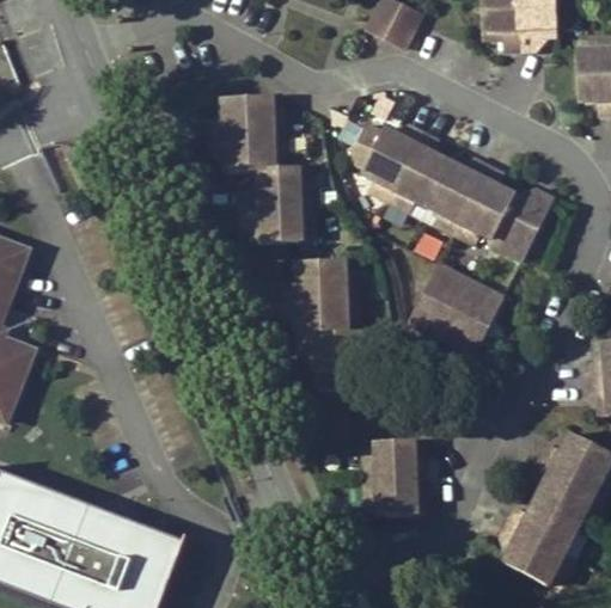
[(376,0),(362,30),(408,49),(425,11),(399,0),(376,0)]
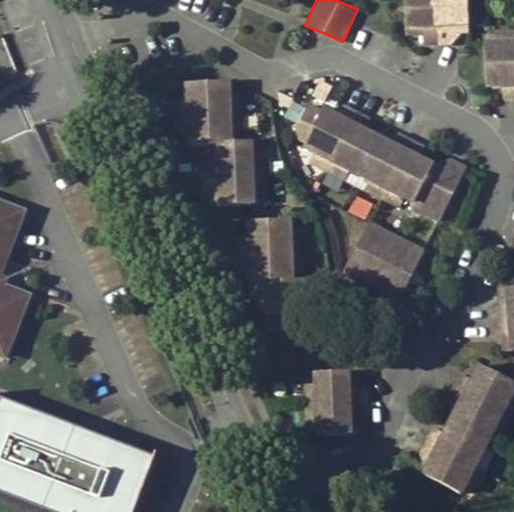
[(404,0),(409,35),(424,33),(425,43),(452,40),(451,30),(470,29),(466,0),(404,0)]
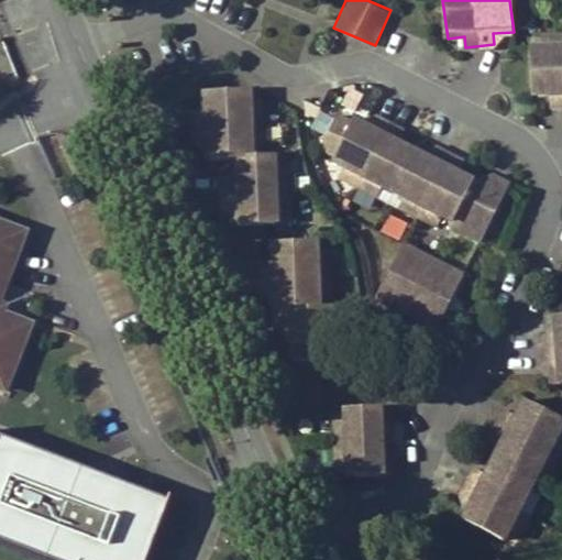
[(561,37),(541,40),(541,47),(527,48),(531,94),(547,92),(549,107),(561,105),(561,37)]
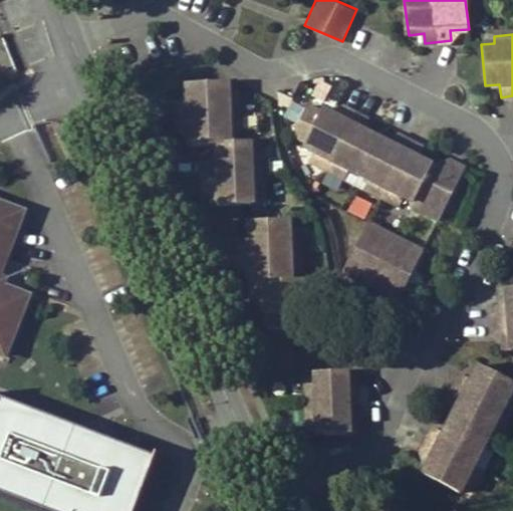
[(227,93),(226,81),(189,83),(190,98),(175,99),(176,130),(189,129),(189,144),(210,143),(211,159),(201,159),(202,188),(212,187),(213,204),(245,203),(251,203),(251,191),(261,191),(259,153),(250,154),(250,142),(229,143),(228,131),(237,131),(237,111),(236,93),(227,93)]
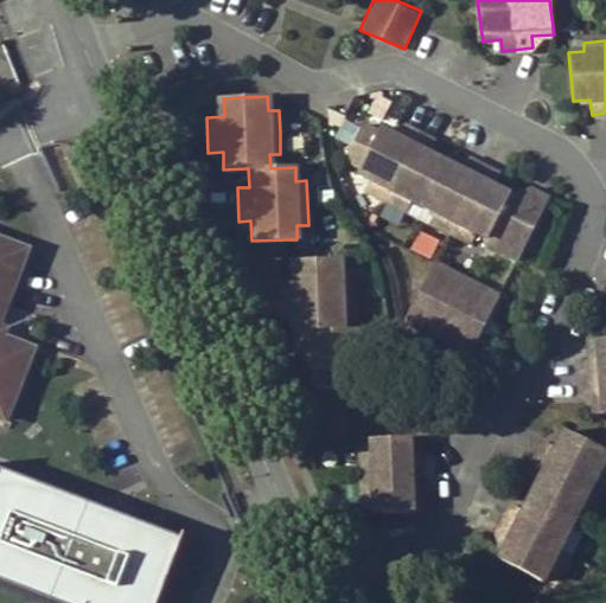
[(480,238),(518,257),(548,199),(531,190),(524,200),(493,184),(498,173),(470,158),(464,168),(432,151),(437,141),(408,126),(402,136),(384,127),(382,130),(363,121),(346,154),(364,164),(361,170),(371,174),(368,185),(407,206),(413,197),(437,210),(432,218),(469,236),(472,230),(483,235),(480,238)]
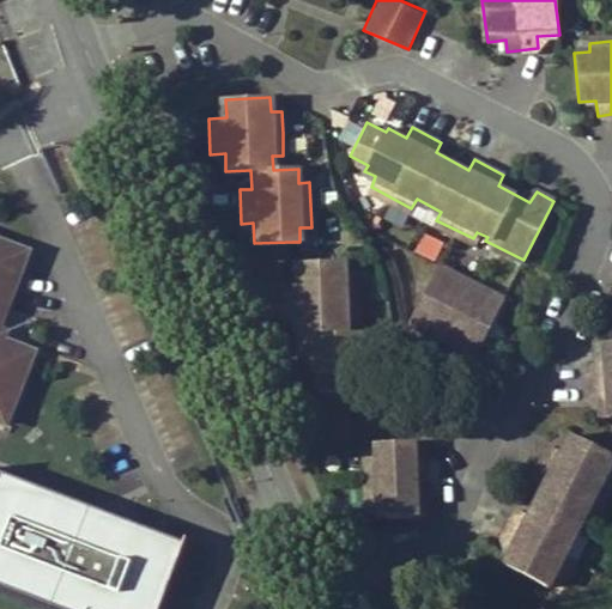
[(422,232),(416,249),(436,256),(442,239),(422,232)]
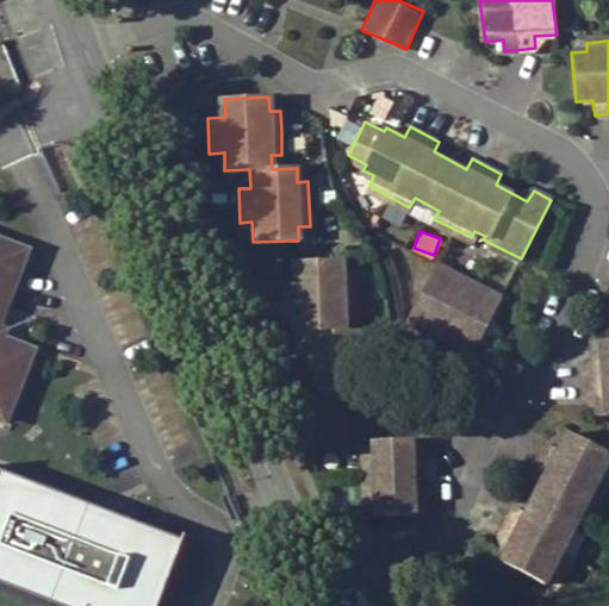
[(0,414),(6,418),(33,349),(0,335),(0,317),(28,249),(0,237),(0,414)]
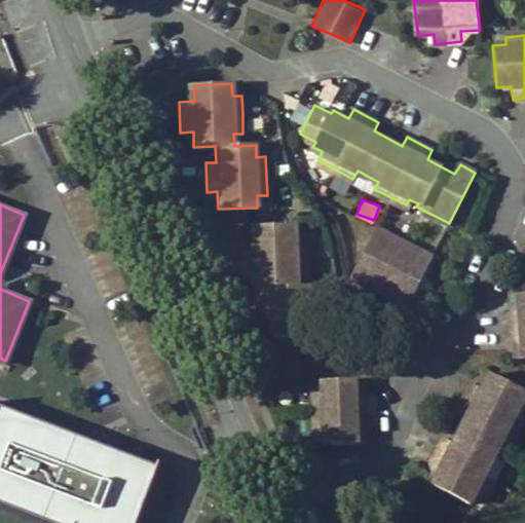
[(290,224),(251,226),(253,243),(239,244),(240,271),(251,271),(253,289),(263,288),(266,320),(270,320),(271,332),(300,330),(300,316),(306,315),(305,303),(315,303),(314,285),(295,286),(295,272),(302,272),(301,235),(291,236),(290,224)]
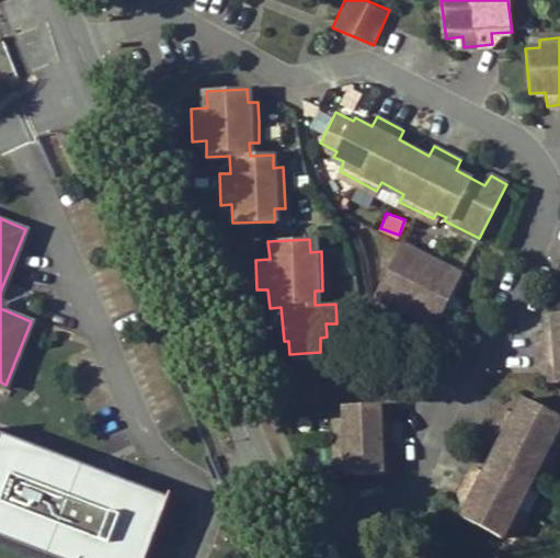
[(431,322),(458,273),(399,241),(372,292),(389,299),(393,291),(420,305),(415,314),(431,322)]
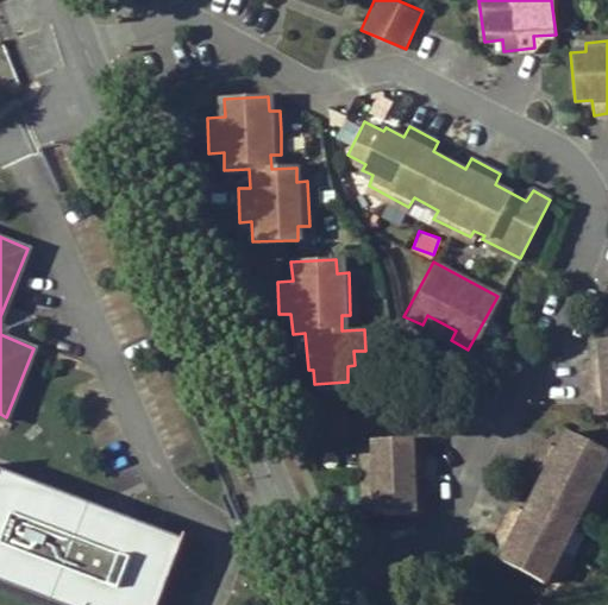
[(607,334),(585,338),(587,358),(575,359),(578,394),(589,394),(591,411),(591,413),(607,411),(607,334)]
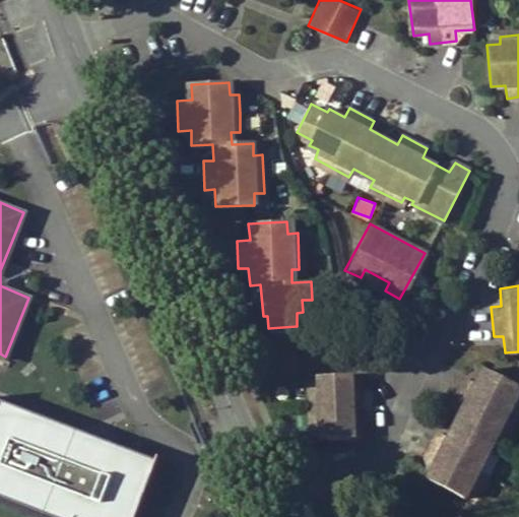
[(518,401),(509,396),(514,385),(476,367),(469,381),(458,375),(444,402),(455,407),(443,434),(432,429),(418,456),(429,460),(422,476),(458,495),(462,487),(472,491),(491,454),(481,450),(488,439),(492,431),(501,435),(518,401)]
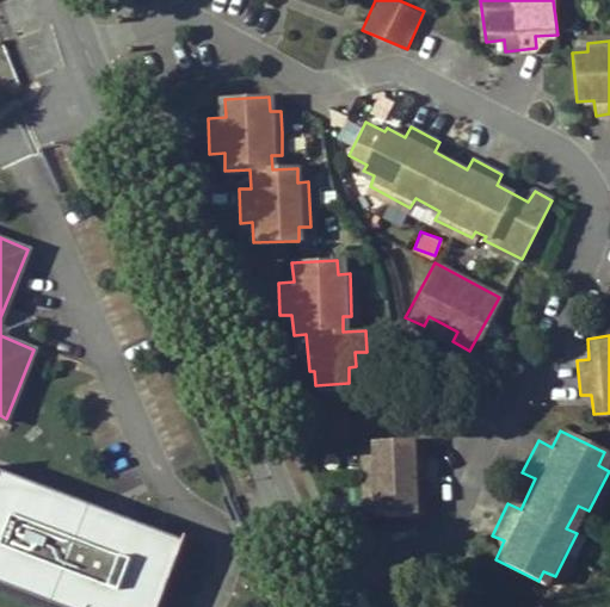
[(431,487),(429,453),(417,454),(416,435),(375,439),(376,452),(361,453),(364,497),(374,499),(375,511),(420,508),(419,488),(431,487)]
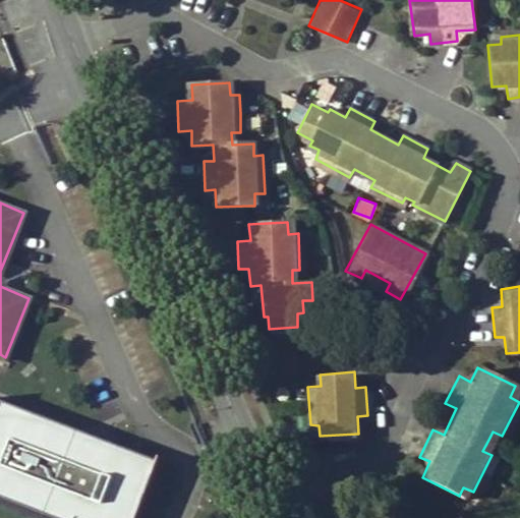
[(133,517),(157,462),(0,399),(0,496),(54,517),(133,517)]
